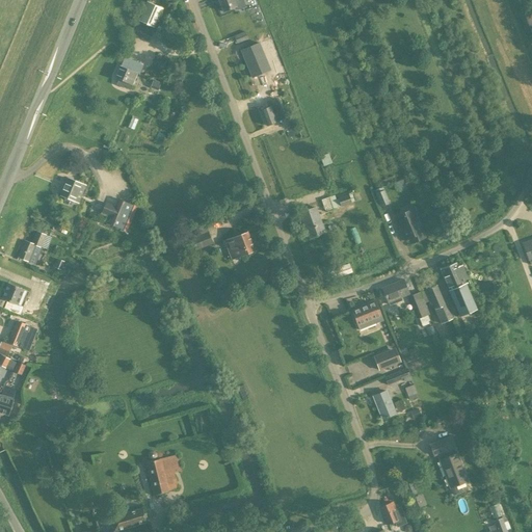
[(218,0),(223,11),(236,6),(237,9),(245,6),(242,0),(218,0)]
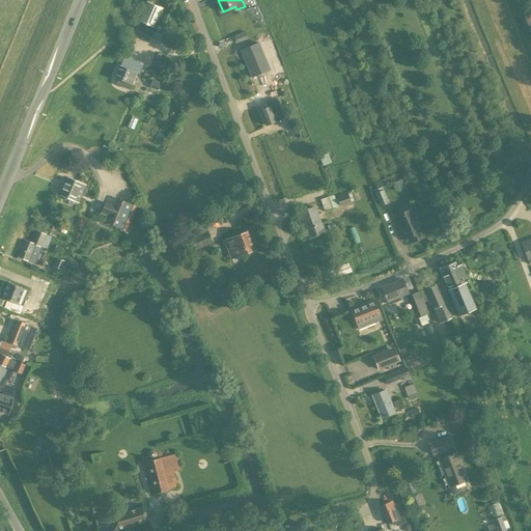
[(155,28),(163,8),(147,2),(139,21),(155,28)]
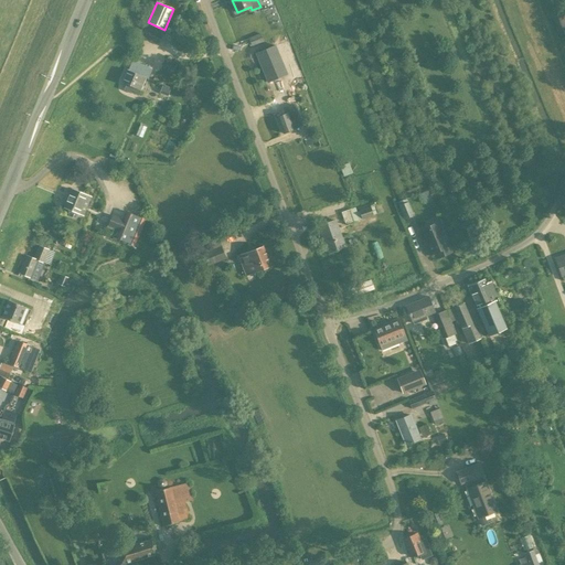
[(162,34),(145,28),(141,36),(159,44),(162,34)]
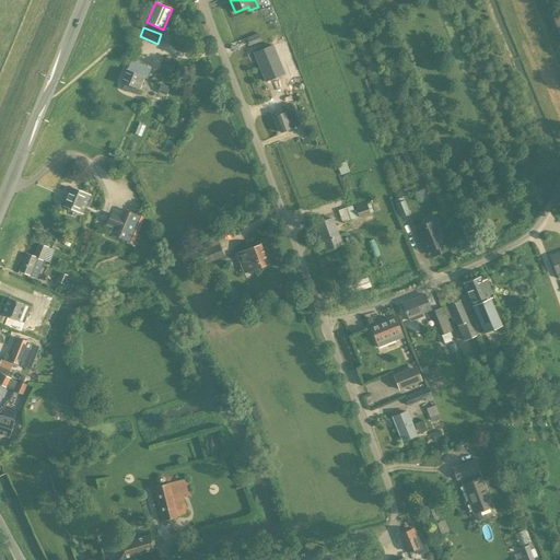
[(273,36),(271,30),(259,34),(261,41),(273,36)]
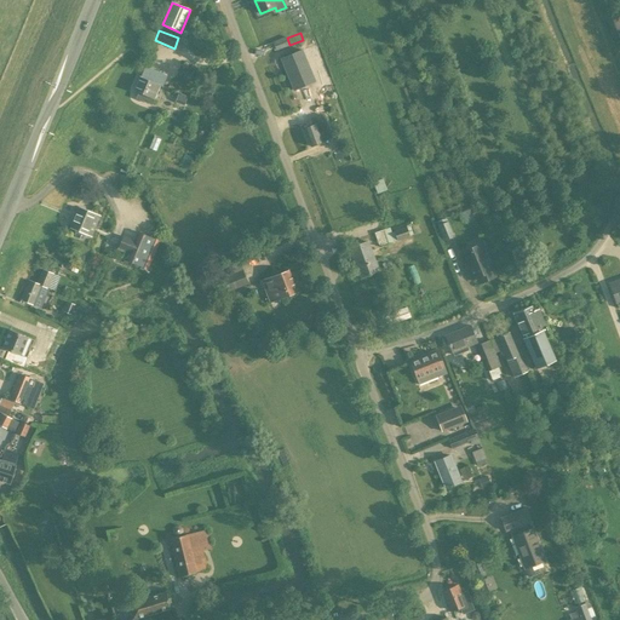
[(288,46),(286,38),(273,42),(276,51),(288,46)]
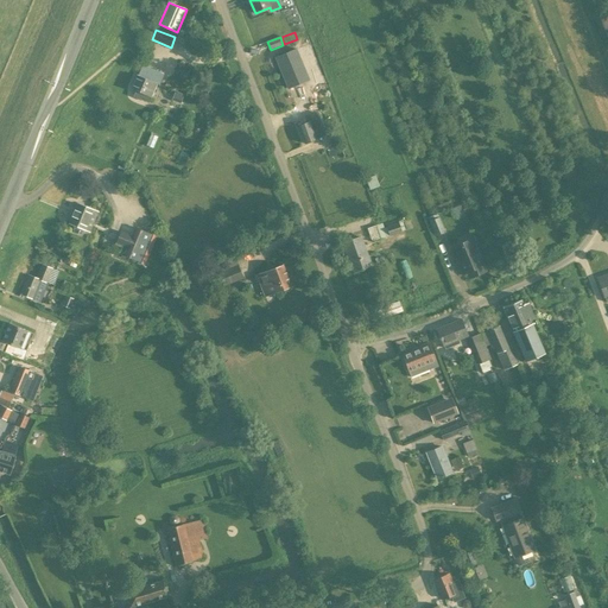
[(296,50),(276,58),(289,89),(310,80),(296,50)]
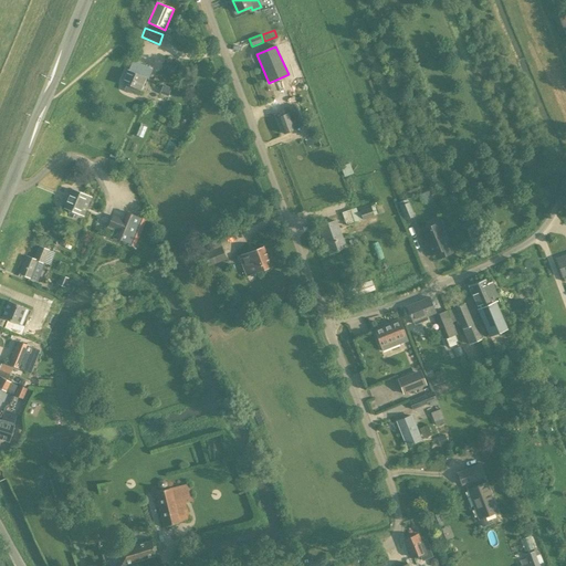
[(128,71),(123,83),(127,85),(125,90),(138,95),(146,79),(148,80),(153,70),(145,66),(140,76),(128,71)]
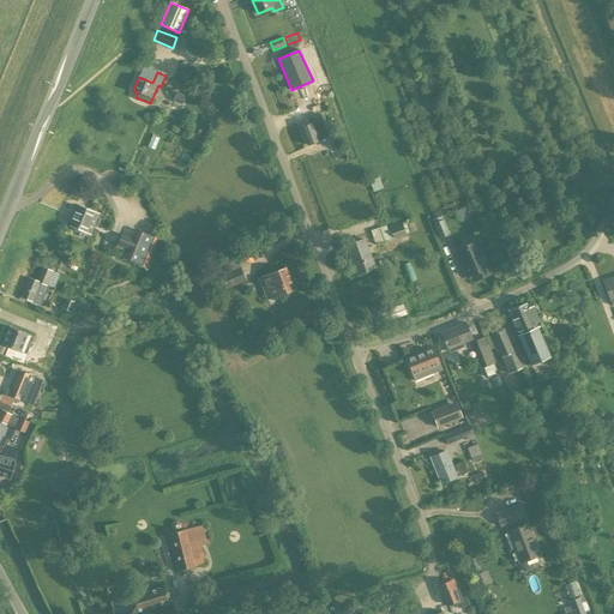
[(329,137),(323,120),(320,115),(309,119),(311,124),(312,122),(312,124),(301,128),(307,145),(329,137)]
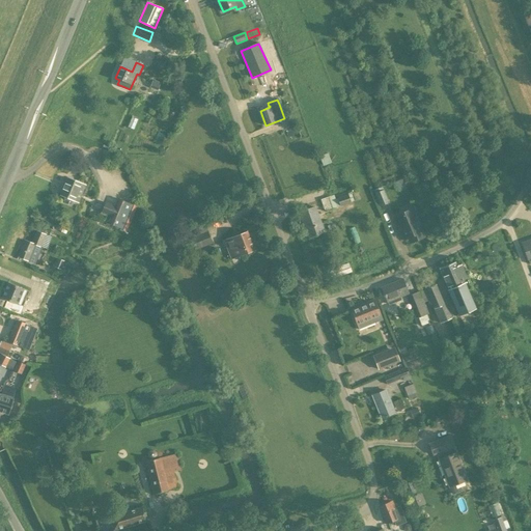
[(74,200),(81,184),(67,178),(60,195),(74,200)]
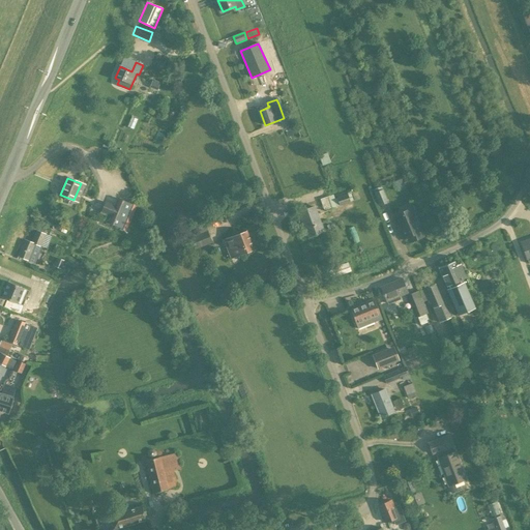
[(376,194),(380,205),(387,202),(383,190),(376,194)]
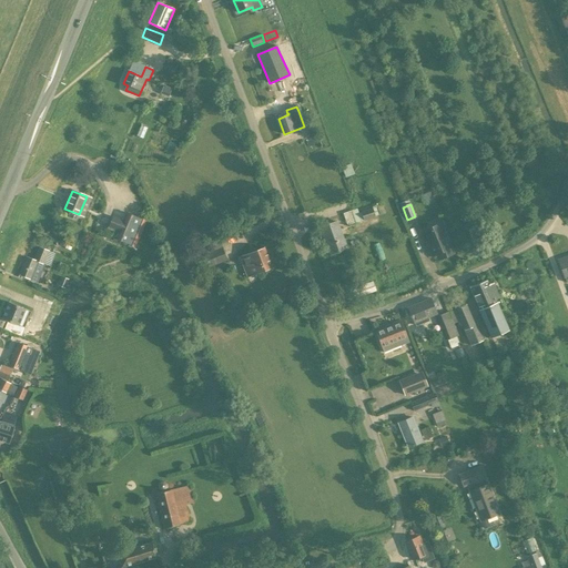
[(375,216),(372,208),(361,212),(364,220),(364,221),(375,216)]
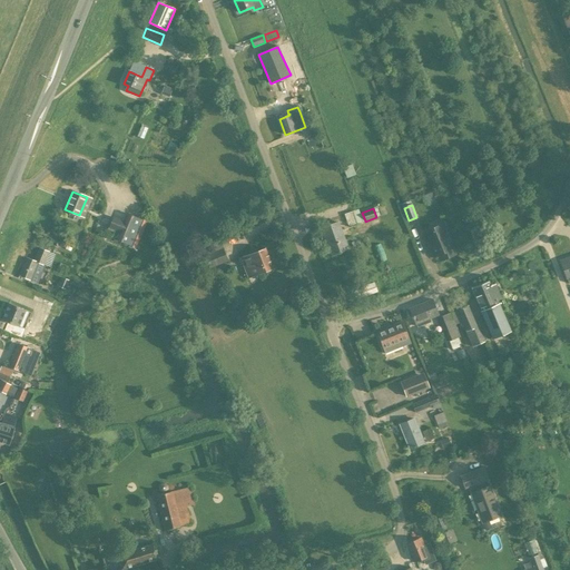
[(349,227),(365,220),(362,213),(360,214),(359,210),(349,214),(347,213),(344,215),(349,227)]
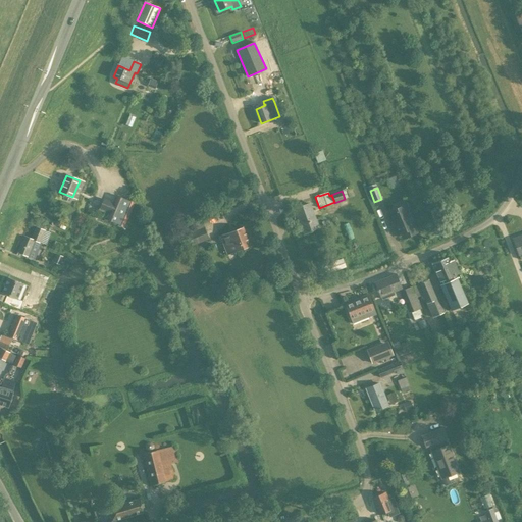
[(362,193),(347,198),(356,224),(372,218),(362,193)]
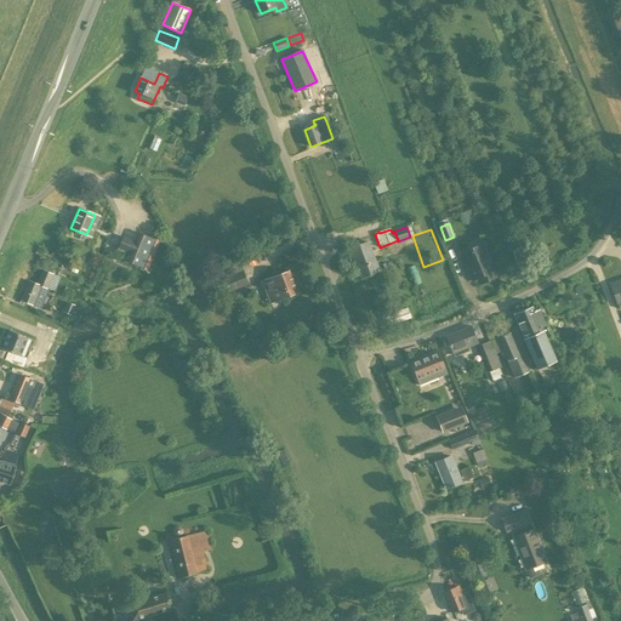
[(124,235),(117,251),(124,254),(121,260),(129,262),(132,263),(147,269),(159,241),(140,233),(136,241),(124,235)]
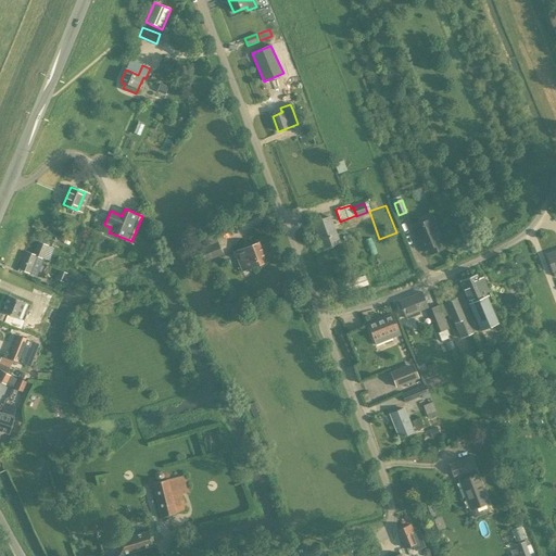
[(155,219),(152,212),(146,214),(149,222),(155,219)]
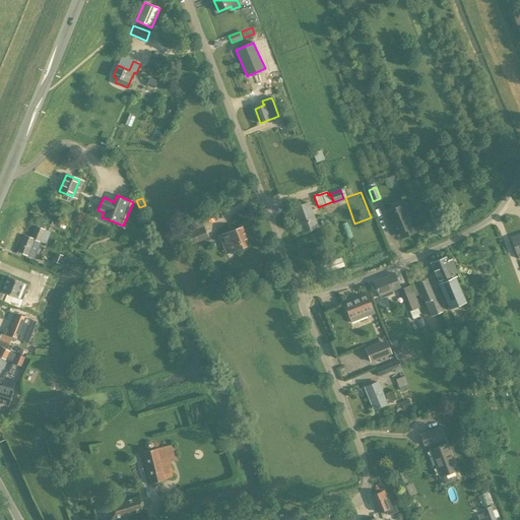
[(389,214),(396,234),(398,233),(399,236),(413,230),(404,208),(389,214)]
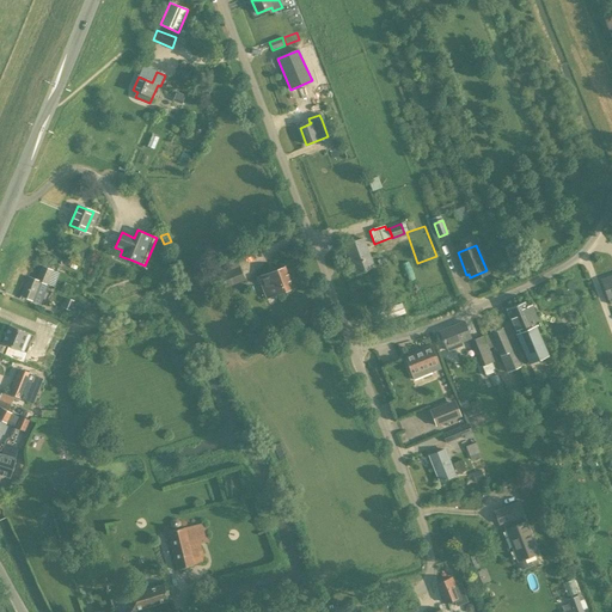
[(368,246),(352,252),(361,280),(378,275),(368,246)]
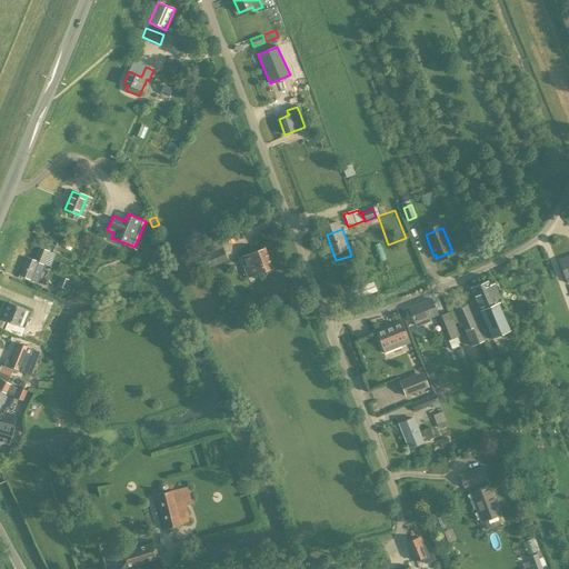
[(199,251),(206,269),(227,260),(220,243),(199,251)]
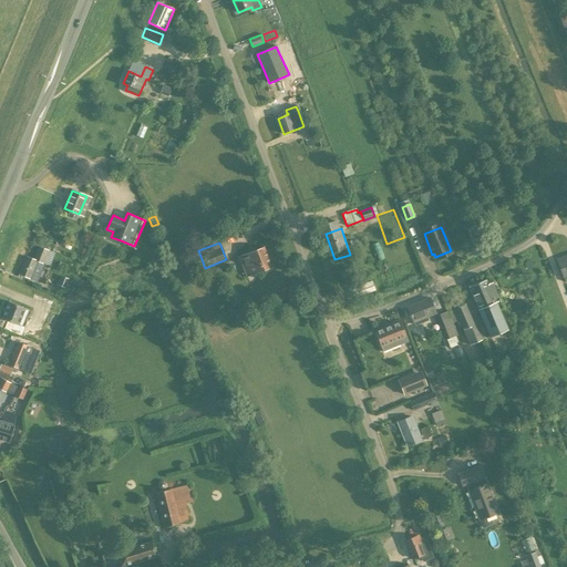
[(39,247),(33,260),(27,257),(19,274),(38,281),(44,265),(43,264),(48,250),(39,247)]
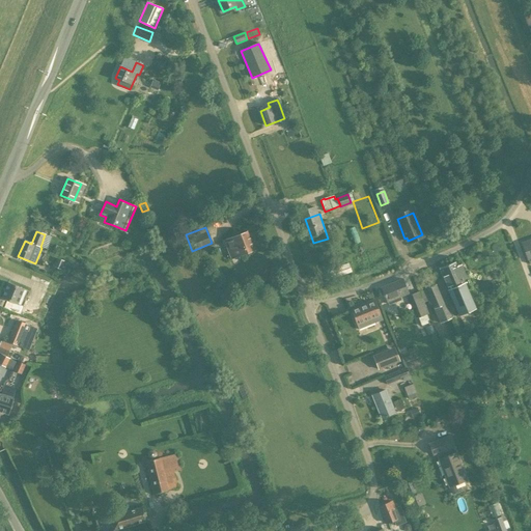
[(231,258),(254,250),(247,232),(224,241),(231,258)]
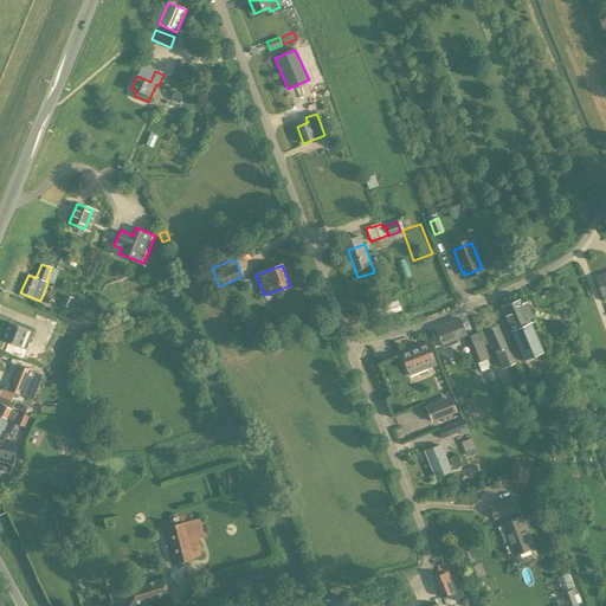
[(73,298),(65,295),(62,305),(70,308),(73,298)]
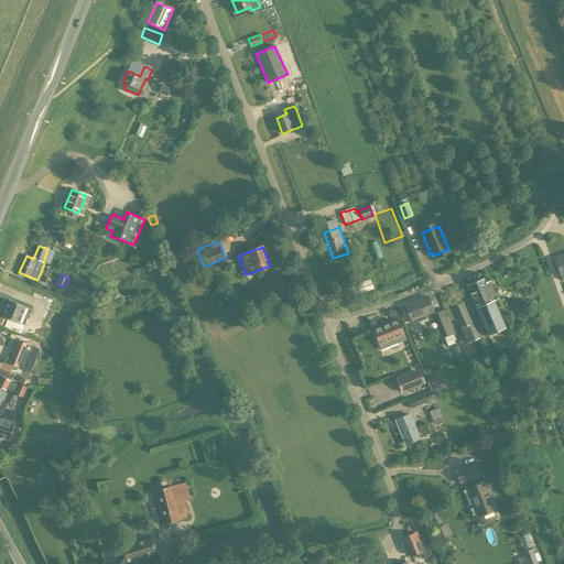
[(488,335),(505,327),(483,279),(467,285),(488,335)]
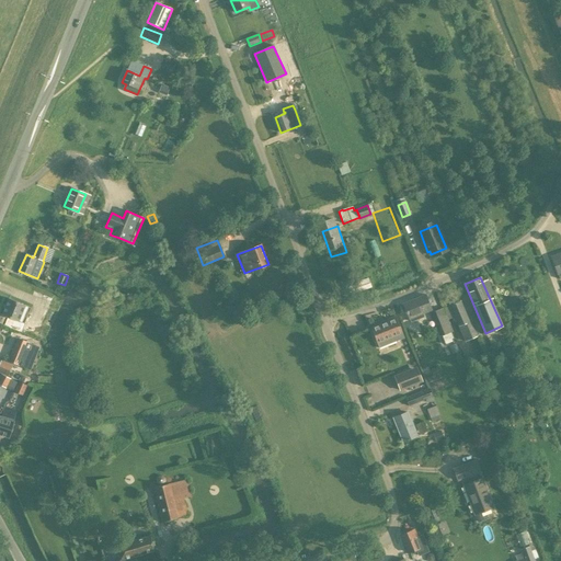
[(410,319),(411,322),(424,317),(423,313),(432,310),(425,295),(403,304),(410,319)]
